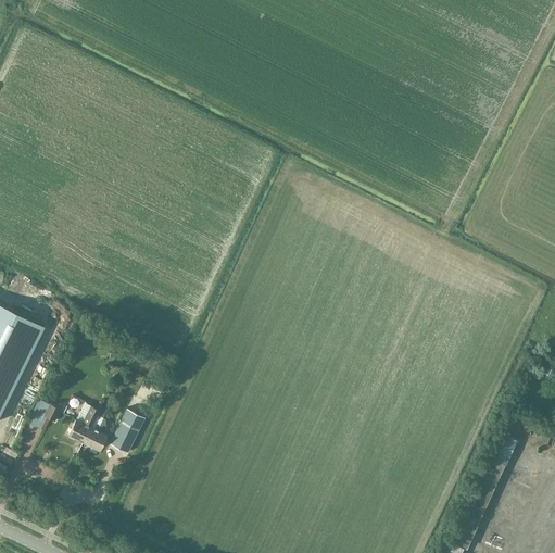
[(0,416),(45,328),(0,306),(0,416)]
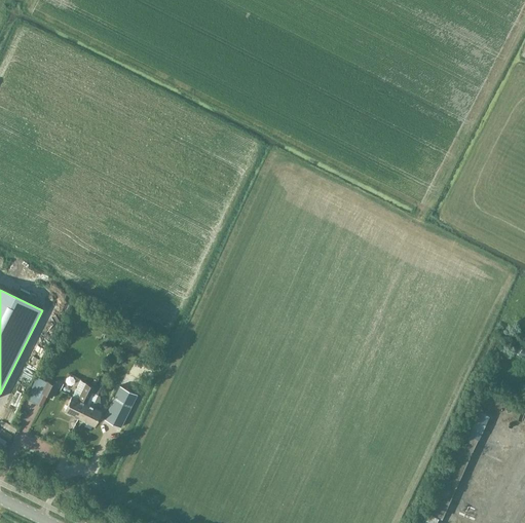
[(524,346),(520,343),(513,352),(524,361),(524,346)]
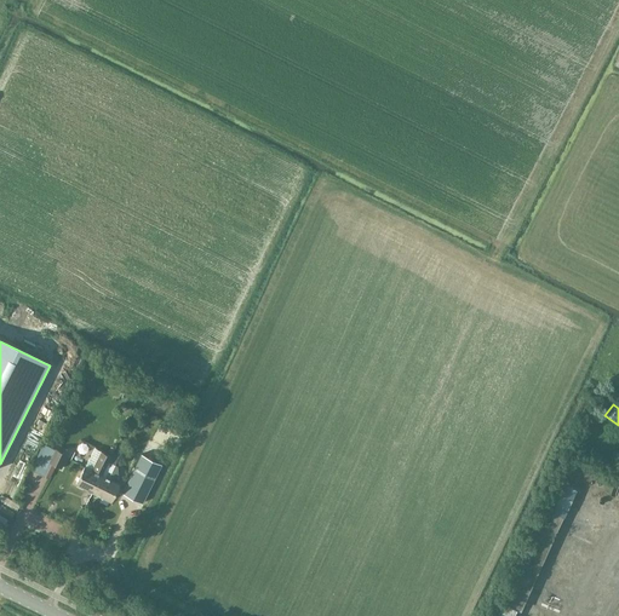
[(61,413),(59,418),(61,421),(70,425),(75,416),(66,412),(61,413)]
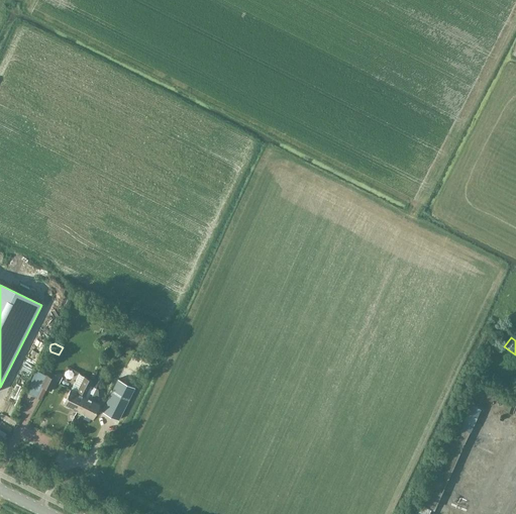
[(57,382),(46,377),(41,388),(52,393),(57,382)]
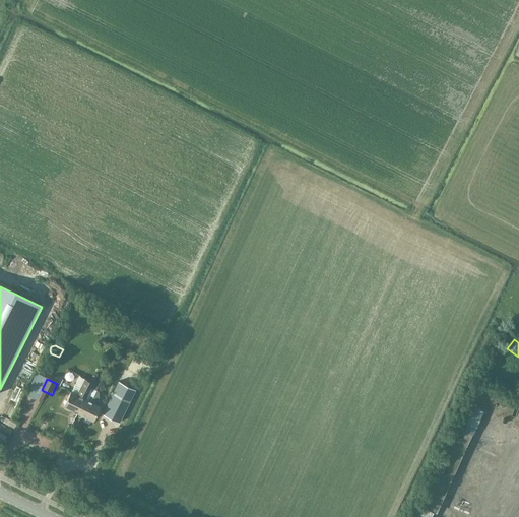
[(91,390),(93,386),(85,382),(79,379),(72,395),(71,394),(64,409),(78,416),(91,390)]
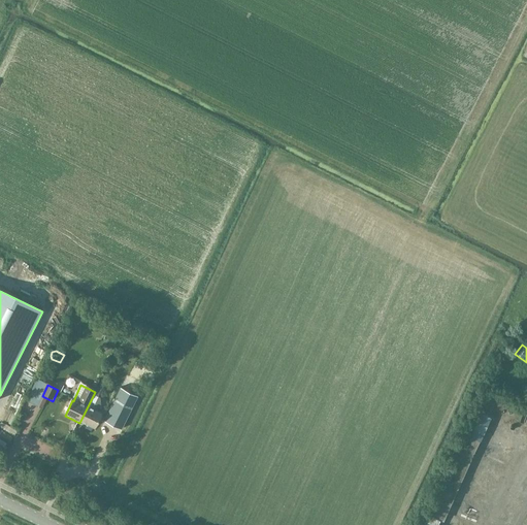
[(79,423),(95,430),(102,415),(101,399),(99,398),(102,391),(97,388),(95,392),(93,396),(79,423)]
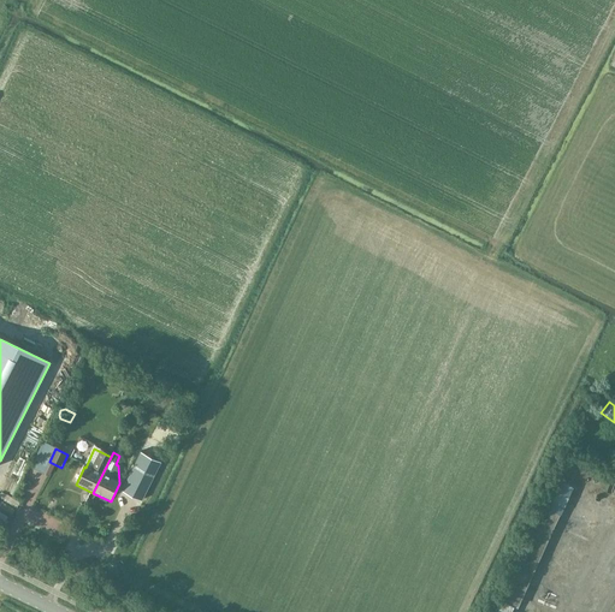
[(141,455),(122,494),(141,504),(160,464),(141,455)]
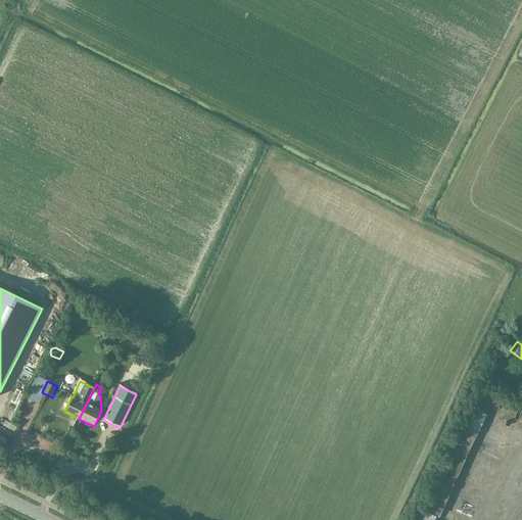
[(32,388),(27,399),(33,403),(34,399),(37,400),(35,404),(42,407),(47,396),(40,393),(37,391),(37,390),(32,388)]
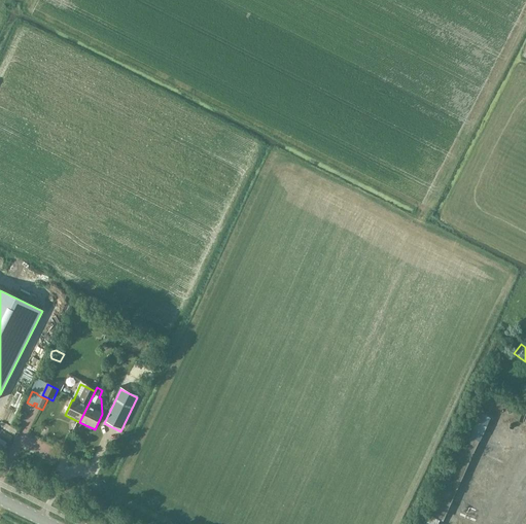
[(107,449),(104,456),(111,458),(113,452),(107,449)]
